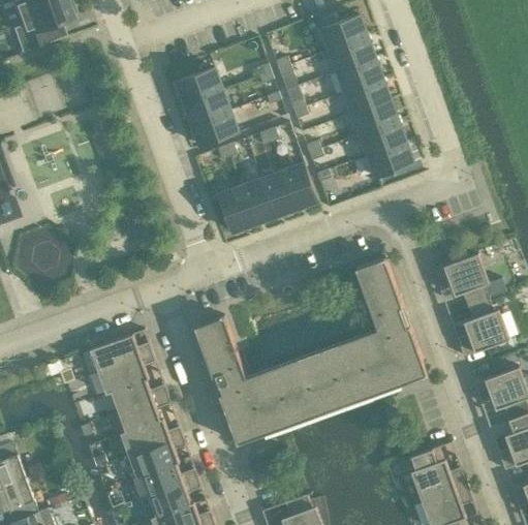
[(69,1),(65,2),(64,0),(22,0),(12,3),(25,35),(14,39),(21,55),(54,43),(49,28),(71,20),(70,18),(74,16),(69,1)]
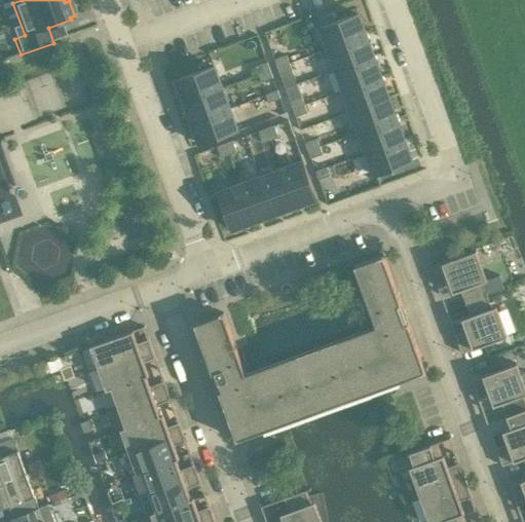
[(357,17),(320,31),(328,53),(365,39),(357,17)]
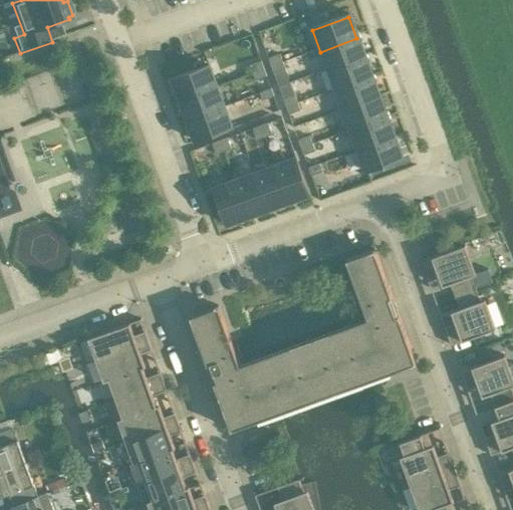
[(356,38),(320,52),(327,72),(363,58),(356,38)]
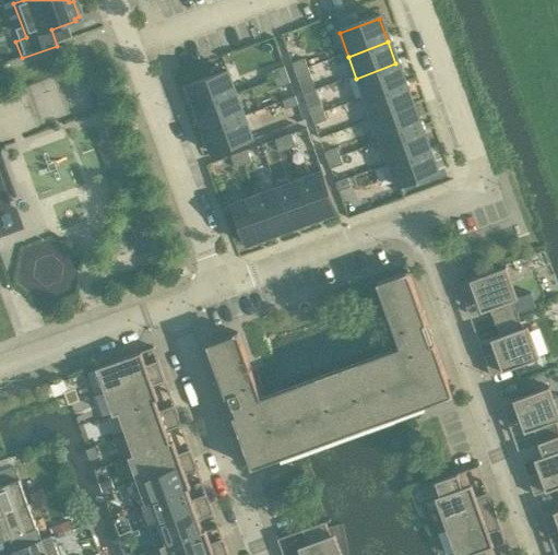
[(304,63),(291,68),(294,77),(307,72),(304,63)]
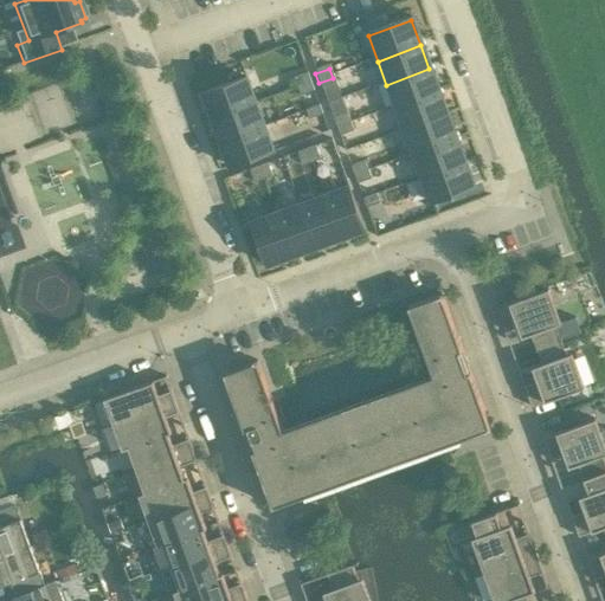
[(429,69),(386,85),(396,109),(438,94),(429,69)]
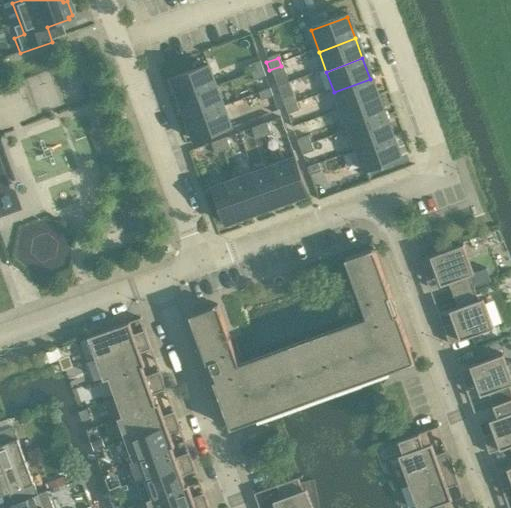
[(259,64),(248,69),(251,77),(262,72),(259,64)]
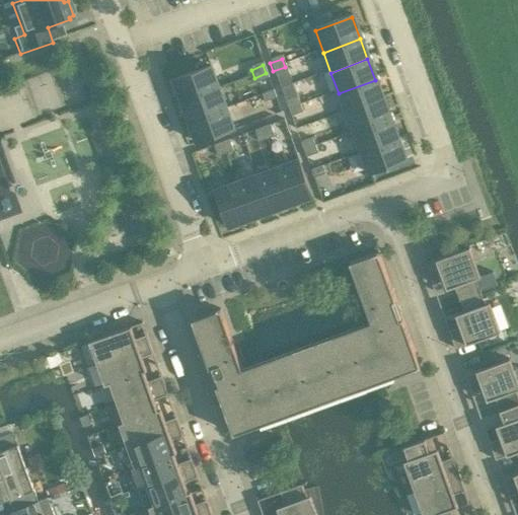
[(285,67),(273,71),(276,78),(287,74),(285,67)]
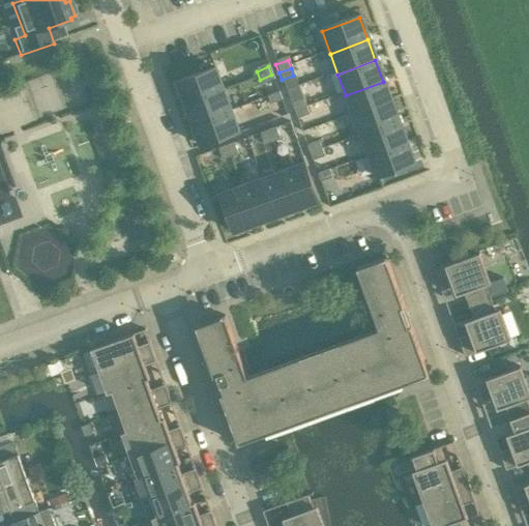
[(214,70),(177,84),(185,106),(223,92),(214,70)]
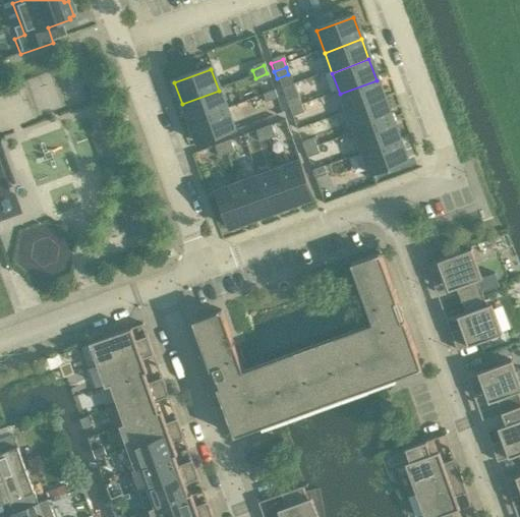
[(267,73),(255,78),(257,85),(270,81),(267,73)]
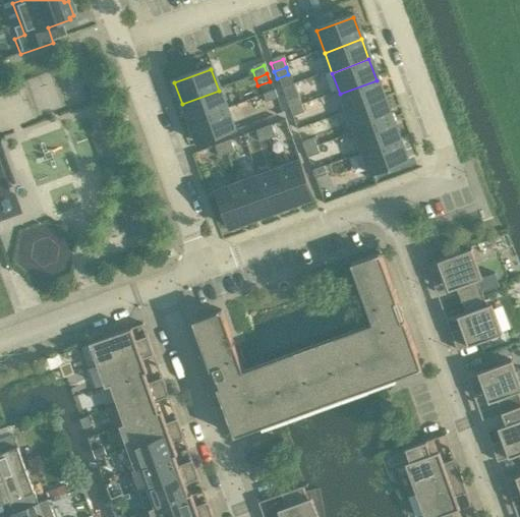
[(377,80),(340,94),(347,114),(384,101),(377,80)]
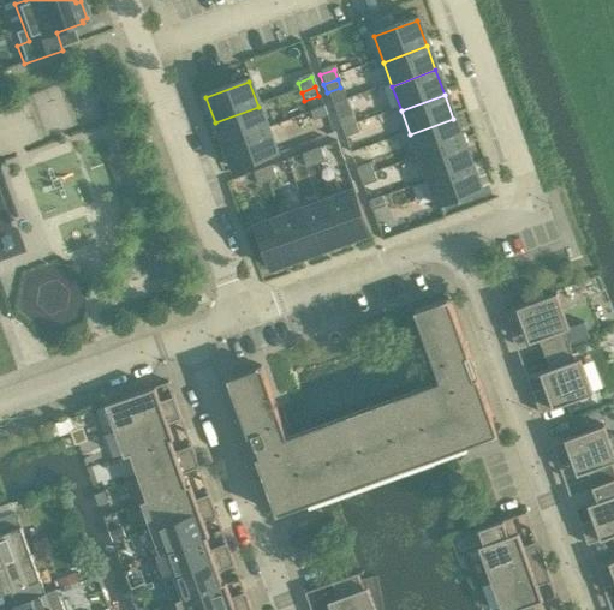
[(258,107),(215,123),(224,147),(267,131),(258,107)]
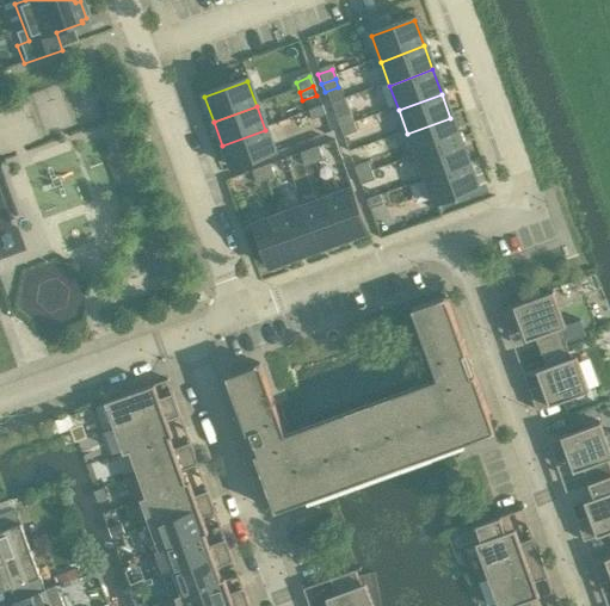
[(321,110),(307,115),(310,124),(325,119),(321,110)]
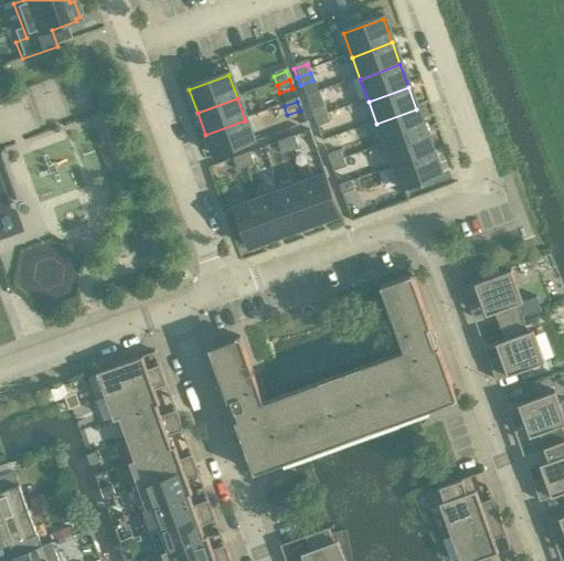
[(323,108),(310,113),(314,122),(327,117),(323,108)]
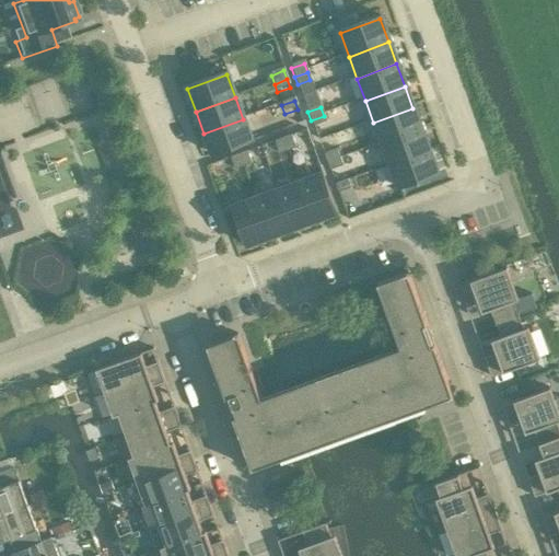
[(412,108),(373,123),(381,146),(421,131),(412,108)]
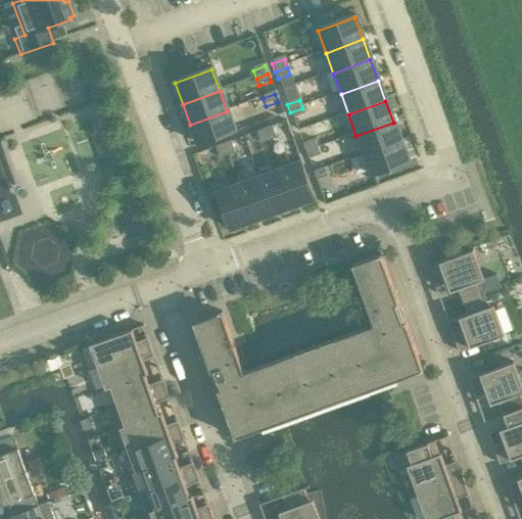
[(302,108),(290,112),(293,121),(304,115),(302,108)]
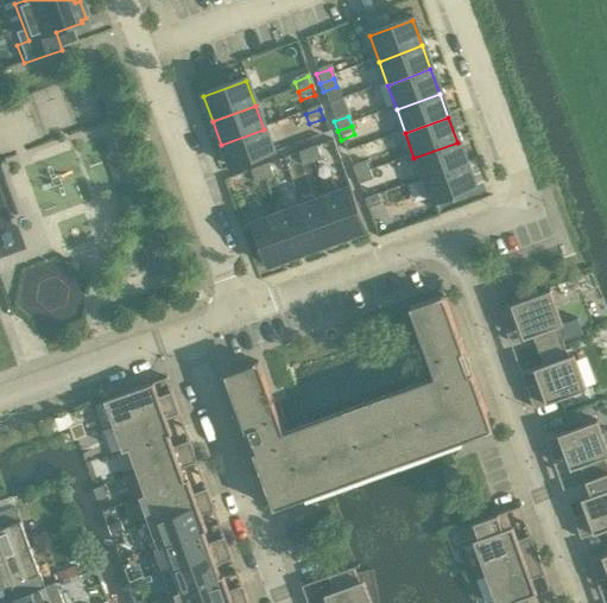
[(264,129),(221,145),(231,170),(231,171),(273,156),(273,154),(264,129)]
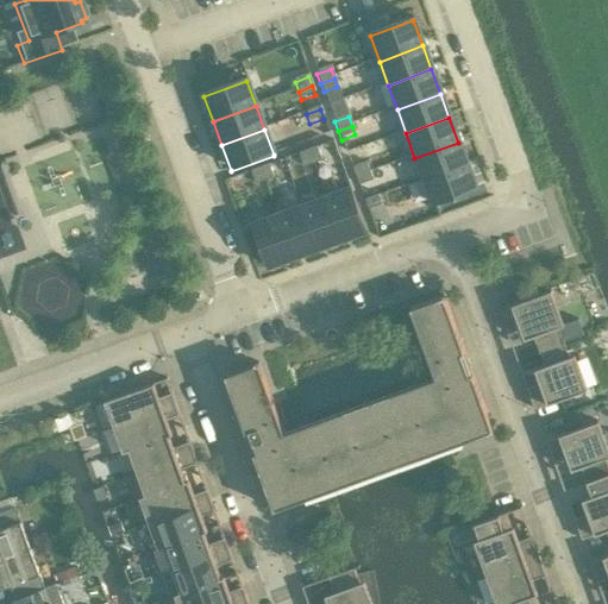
[(458,143),(414,158),(424,182),(467,165),(458,143)]
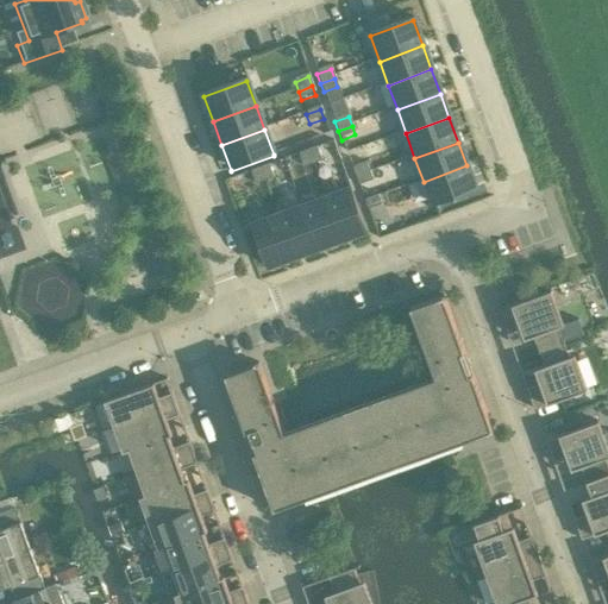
[(317,150),(307,153),(313,167),(321,164),(317,150)]
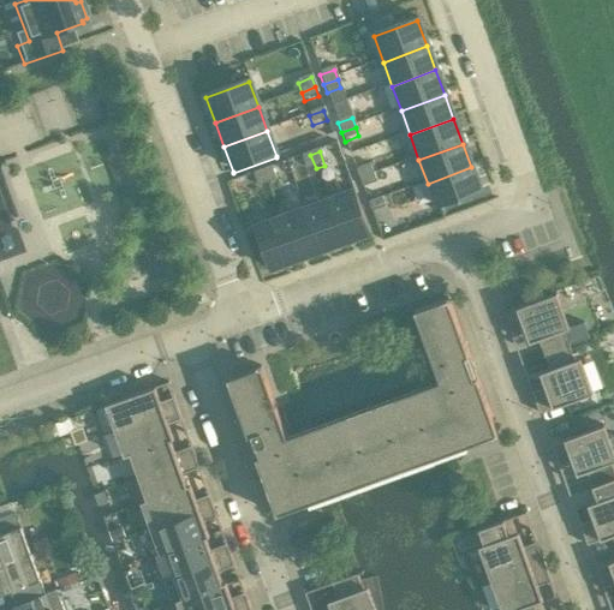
[(310,155),(300,159),(307,172),(316,168),(310,155)]
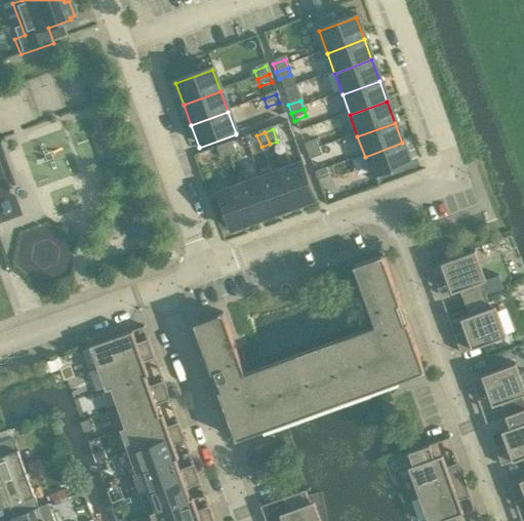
[(315,143),(304,147),(307,155),(318,151),(315,143)]
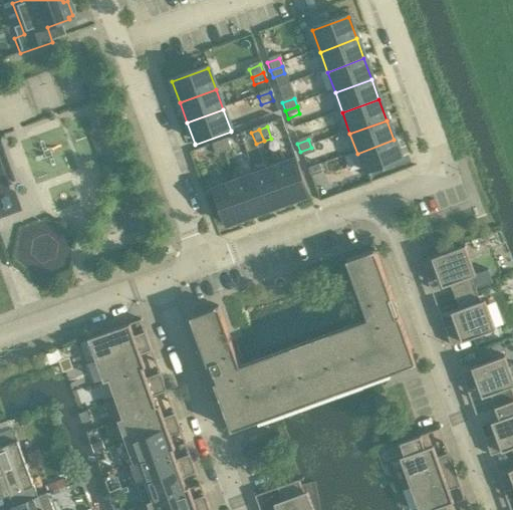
[(394,140),(357,154),(364,175),(402,162),(394,140)]
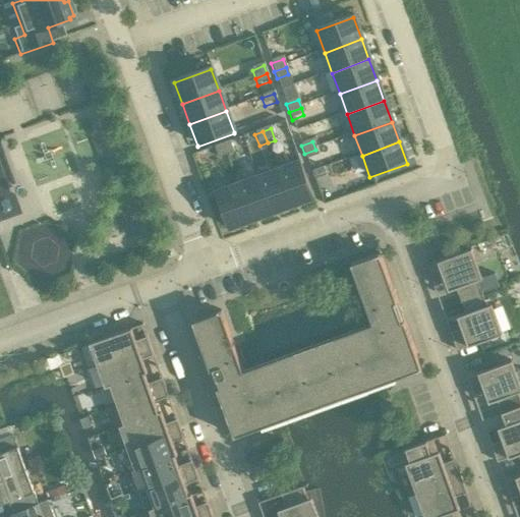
[(229,144),(222,146),(226,158),(234,155),(229,144)]
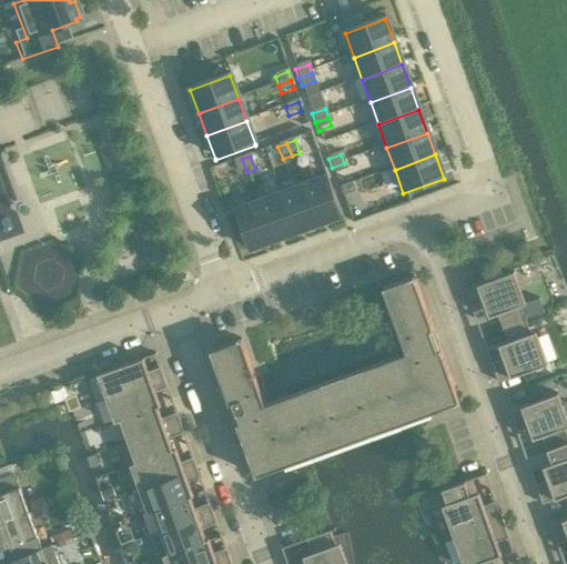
[(242,159),(233,162),(238,175),(246,172),(242,159)]
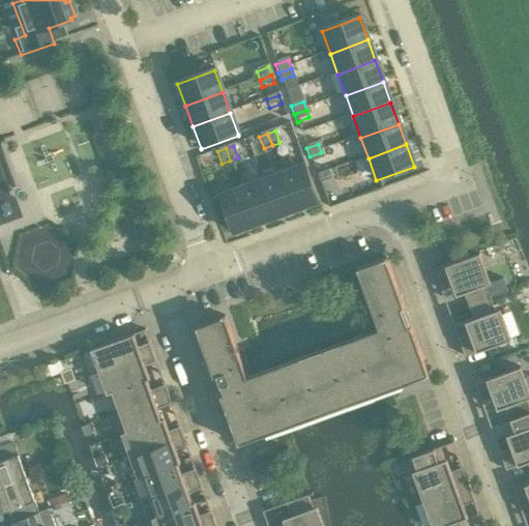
[(321,152),(310,156),(312,164),(324,159),(321,152)]
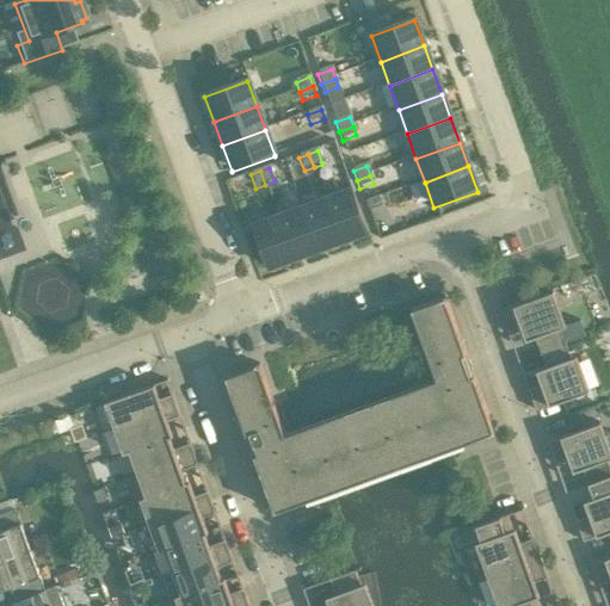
[(351,192),(326,202),(342,243),(367,234),(351,192)]
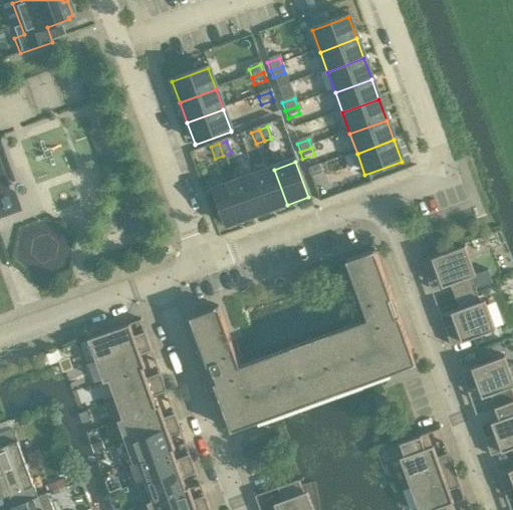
[(318,167),(307,172),(310,179),(321,175),(318,167)]
